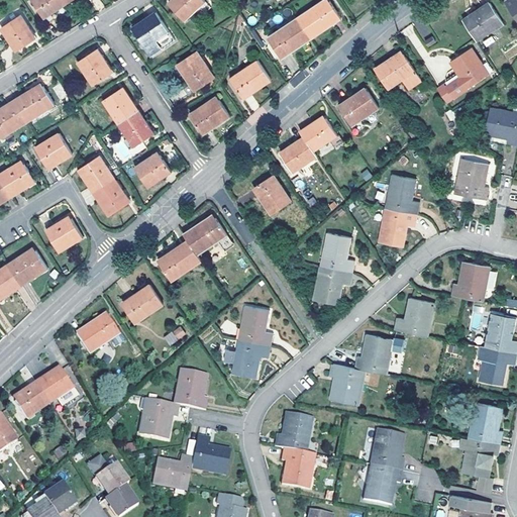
[(44,18),(68,2),(66,0),(33,0),(32,1),(44,18)]
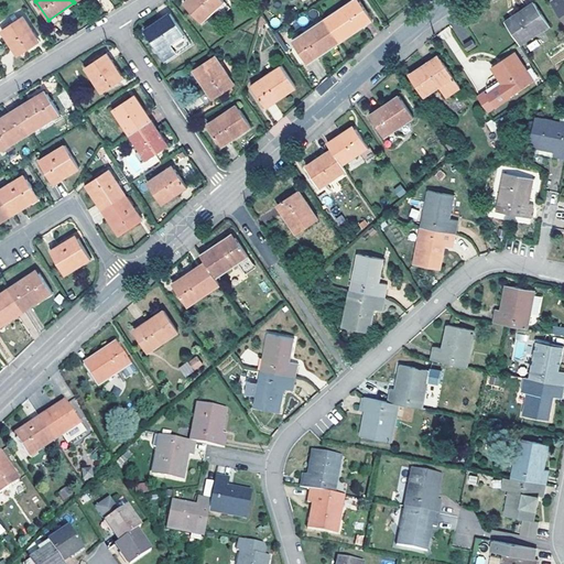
[(224,1),(223,0),(186,0),(184,2),(201,22),(224,1)]
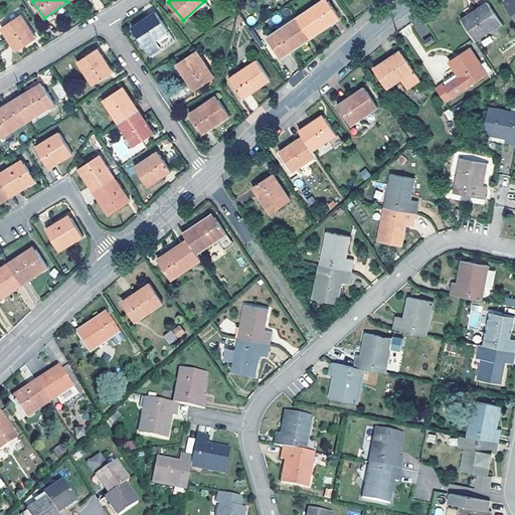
[(318,9),(328,2),(327,0),(322,0),(315,5),(318,9)]
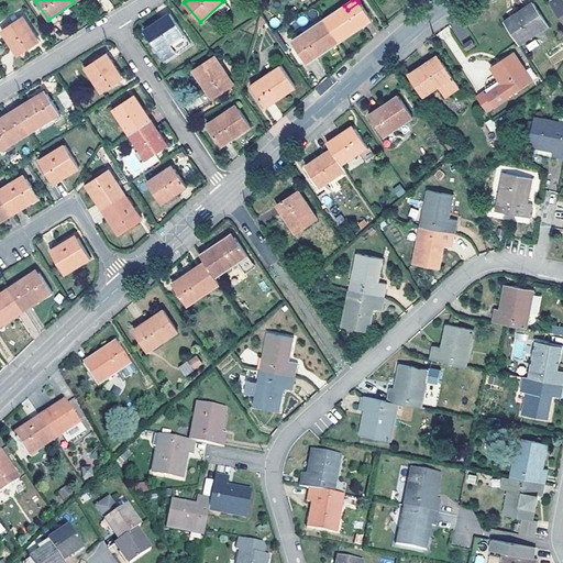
[(562,0),(551,0),(550,1),(562,21),(562,0)]
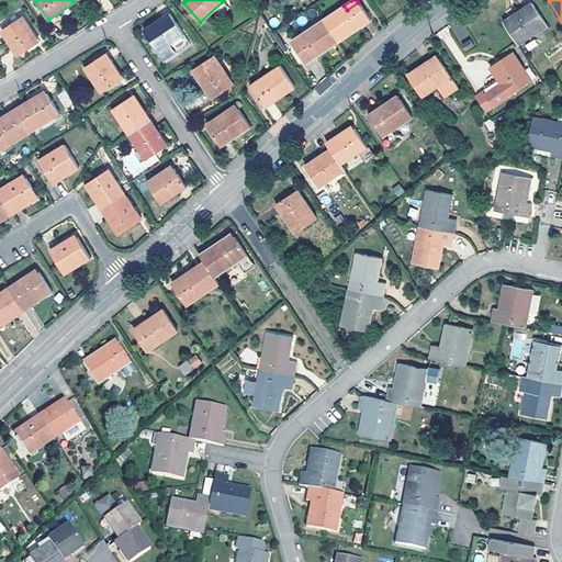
[(371,20),(358,2),(347,10),(344,6),(324,19),(339,42),(371,20)]
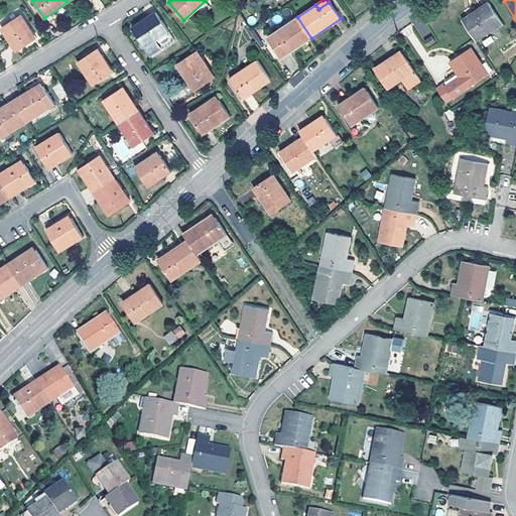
[(489,3),(463,20),(476,40),(502,24),(489,3)]
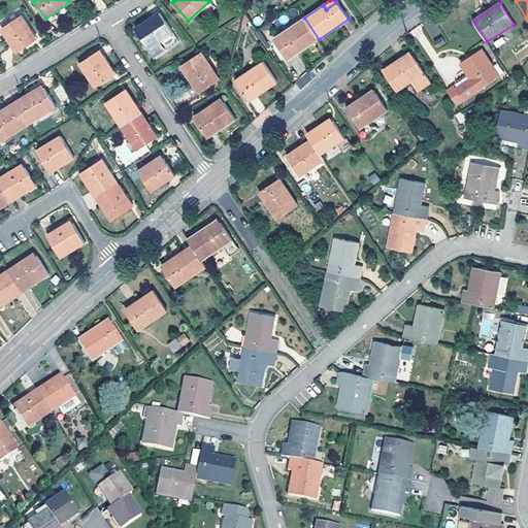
[(147,24),(136,31),(154,58),(178,41),(159,12),(145,21),(147,24)]
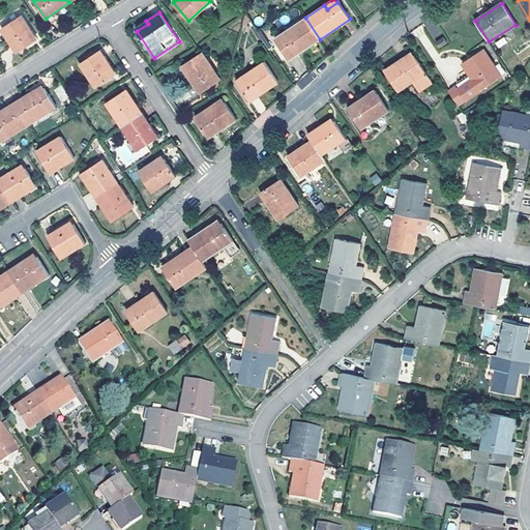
[(17,53),(34,41),(27,30),(30,28),(21,15),(1,28),(17,53)]
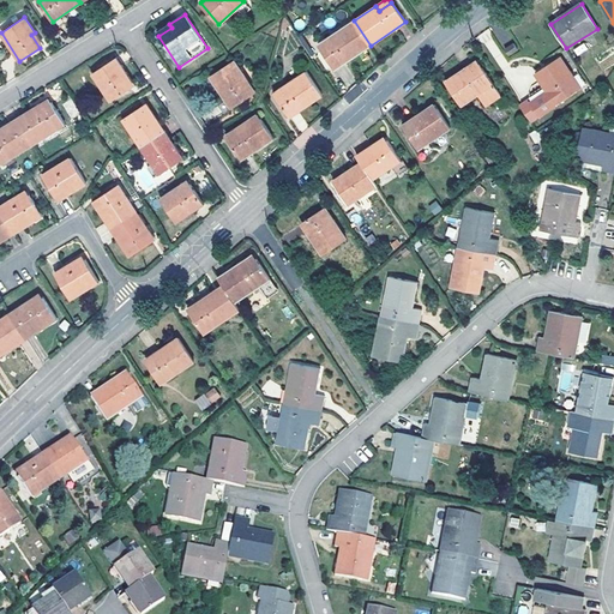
[(335,70),(371,46),(354,20),(331,36),(333,40),(320,48),(335,70)]
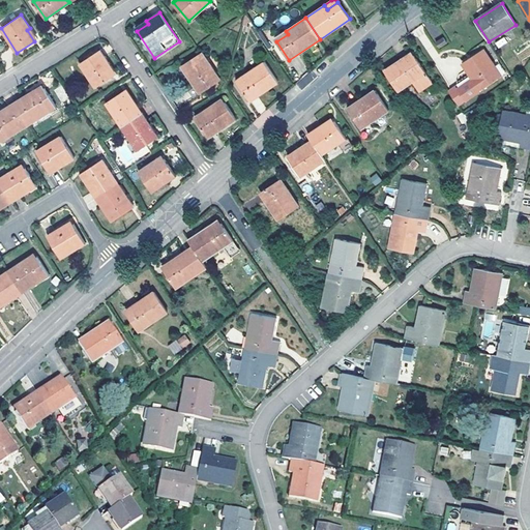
[(136,28),(137,31),(148,24),(146,21),(136,28)]
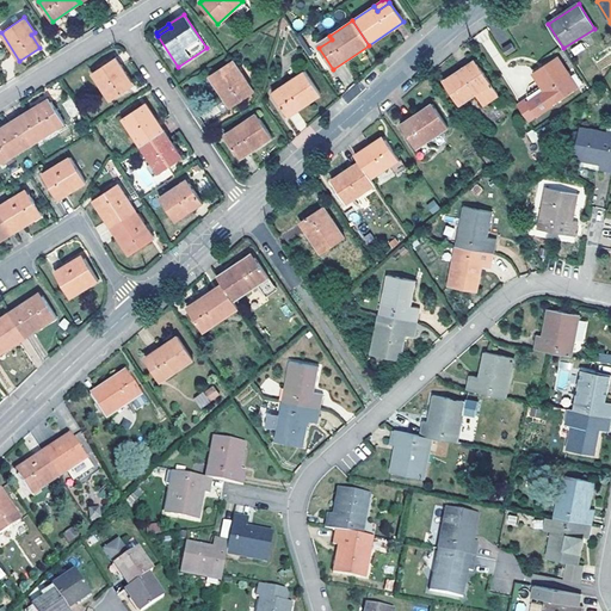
[(31,35),(39,48),(43,44),(35,32),(31,35)]
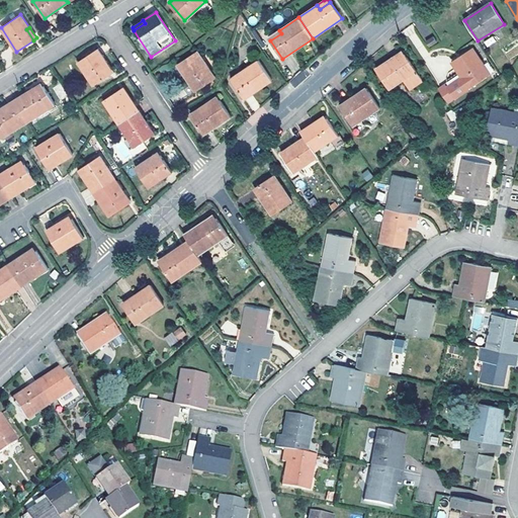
[(268,37),(270,40),(281,33),(279,30),(268,37)]
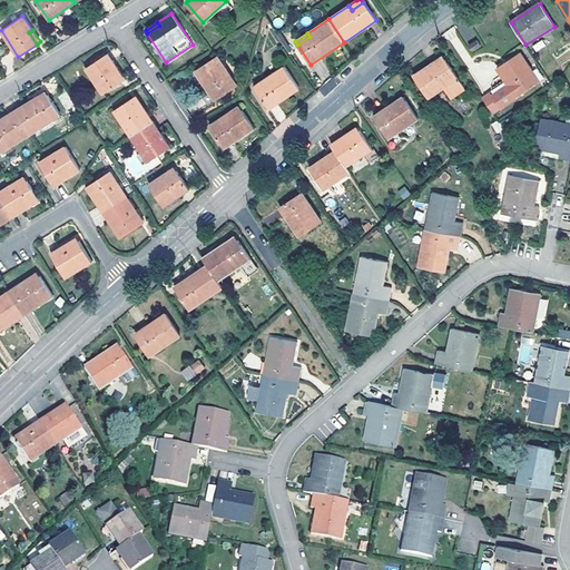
[(475,40),(469,45),(473,51),(480,47),(475,40)]
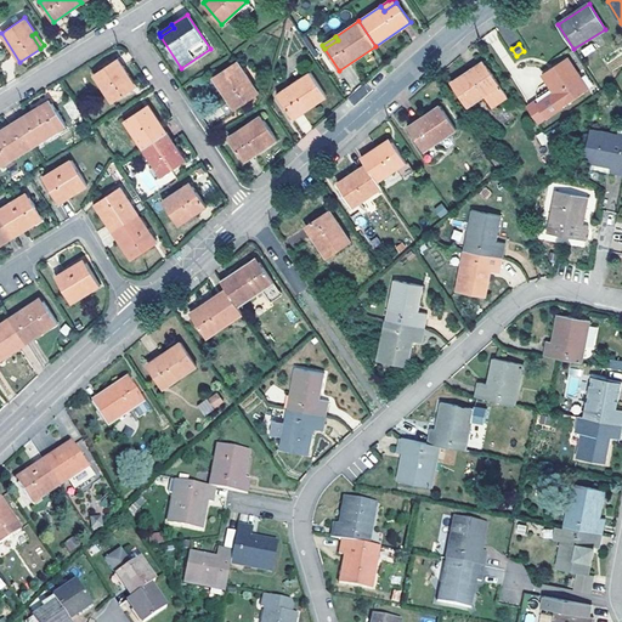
[(567,57),(542,74),(554,92),(537,105),(535,101),(526,107),(536,123),(588,89),(567,57)]
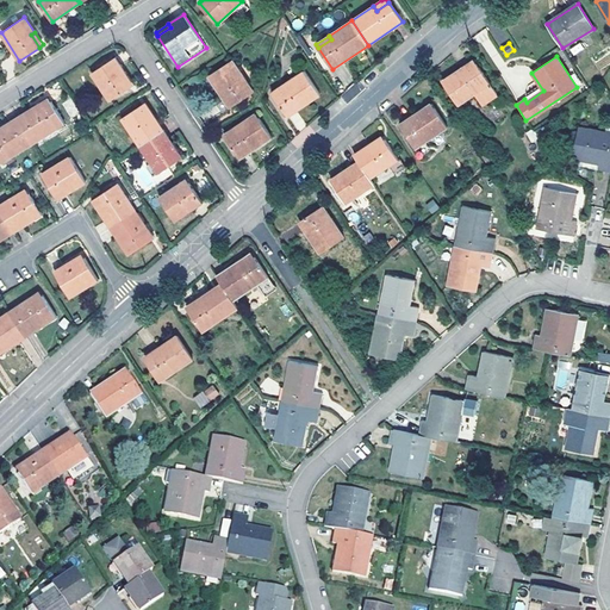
[(111,101),(130,88),(122,76),(126,74),(116,57),(92,73),(111,101)]
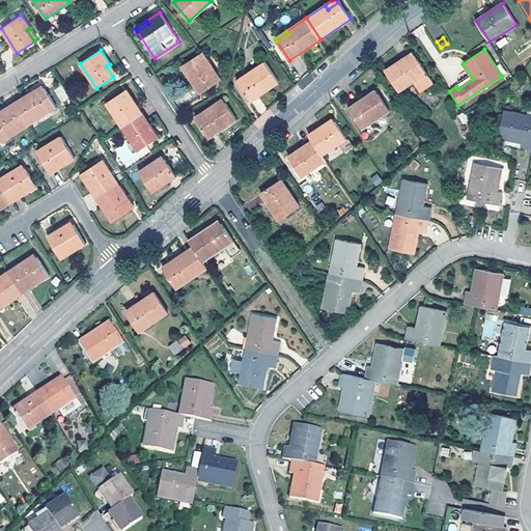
[(200,93),(218,82),(211,71),(214,68),(202,52),(182,65),(195,86),(200,93)]
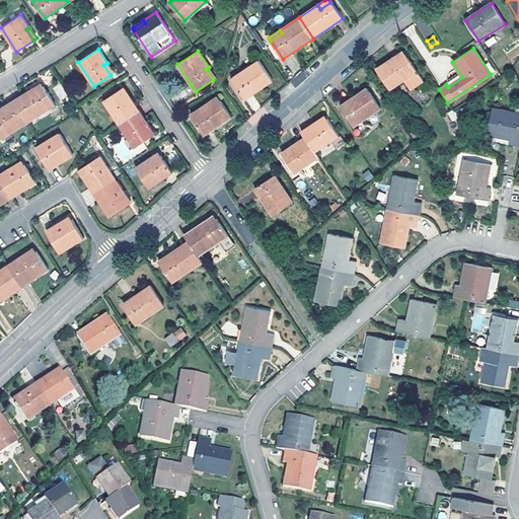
[(423,81),(403,51),(376,69),(389,89),(403,79),(411,89),(423,81)]
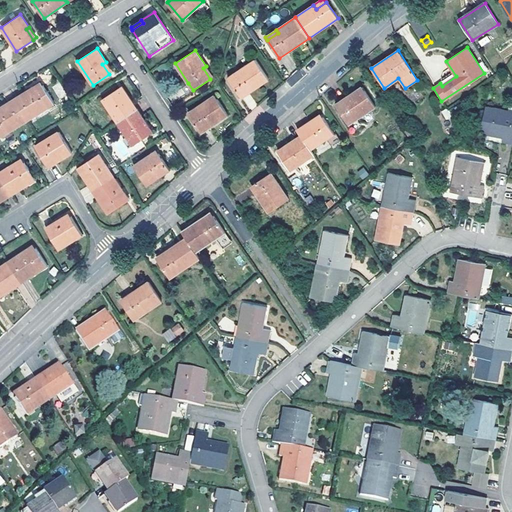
[(241,73),(230,81),(241,97),(268,79),(255,60),(239,70),(241,73)]
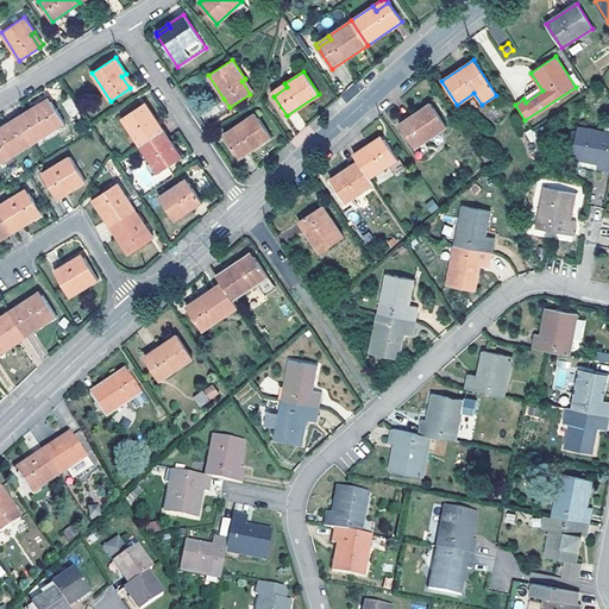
[(121,76),(130,88),(133,86),(126,74),(121,76)]
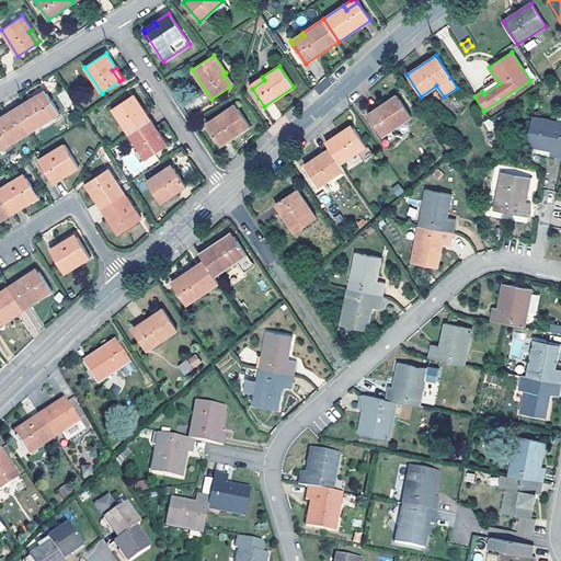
[(222,75),(230,87),(233,84),(226,72),(222,75)]
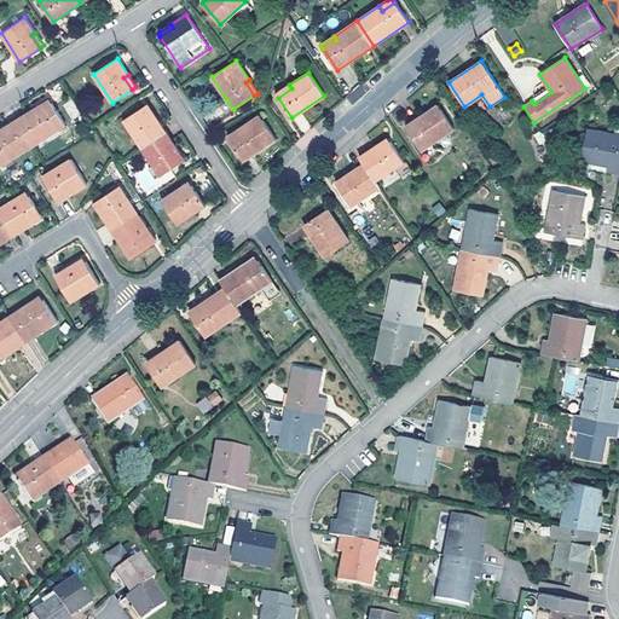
[(276,93),(278,98),(291,88),(289,85),(276,93)]
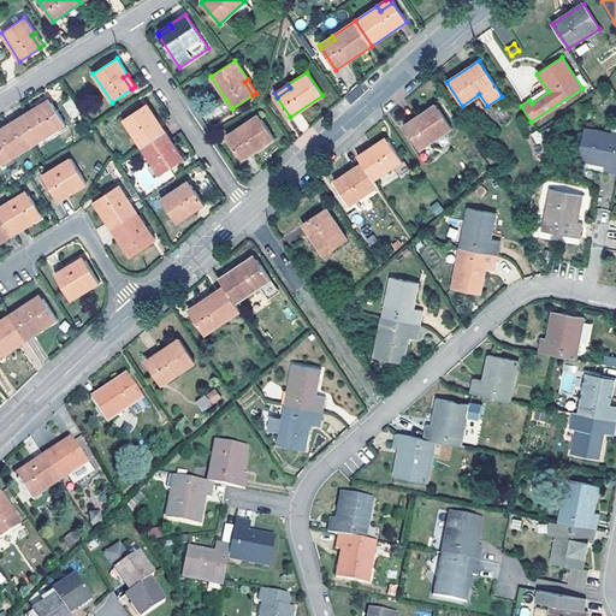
[(39,111),(52,104),(49,99),(36,107),(39,111)]
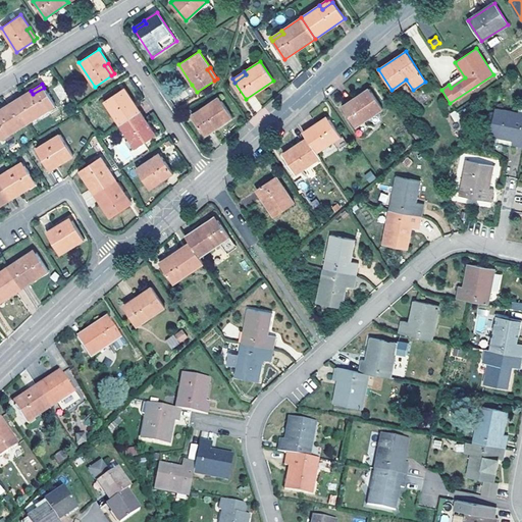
[(190,97),(197,92),(192,85),(185,90),(190,97)]
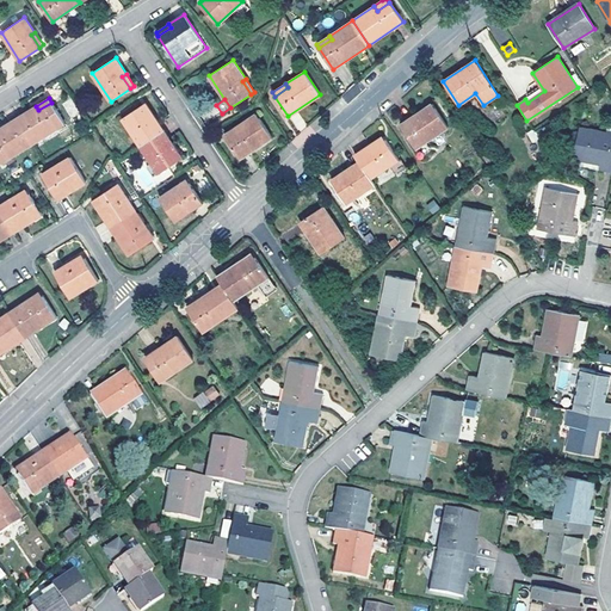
[(65,123),(51,103),(38,110),(36,106),(18,117),(32,142),(65,123)]
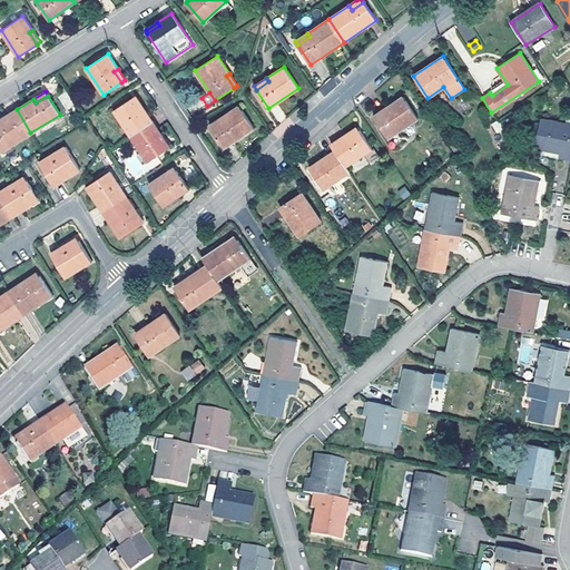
[(136,96),(133,98),(140,109),(144,107),(136,96)]
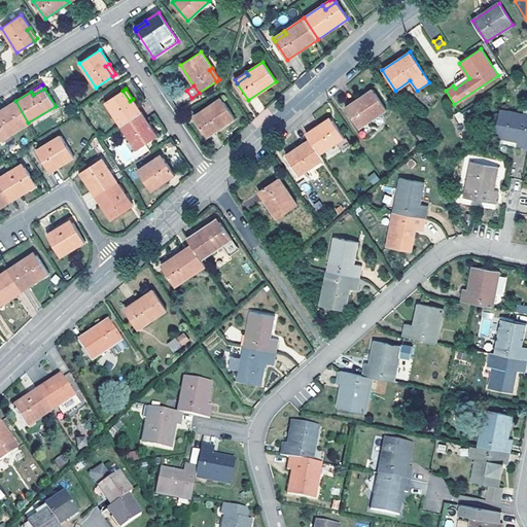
[(373,89),(356,100),(358,103),(347,110),(359,128),(386,109),(373,89)]
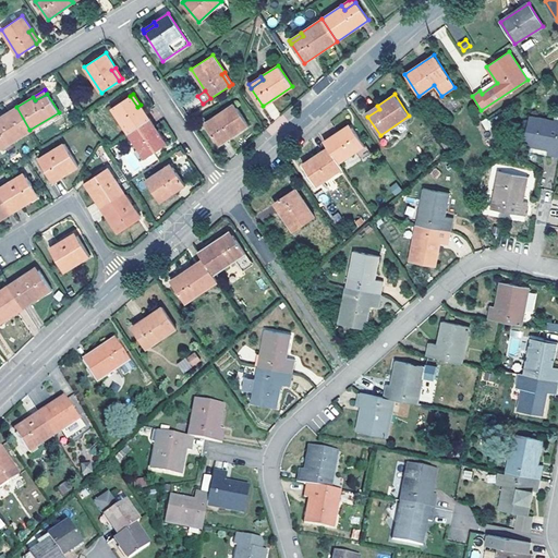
[(111,107),(129,133),(150,119),(141,105),(137,107),(130,96),(111,107)]
